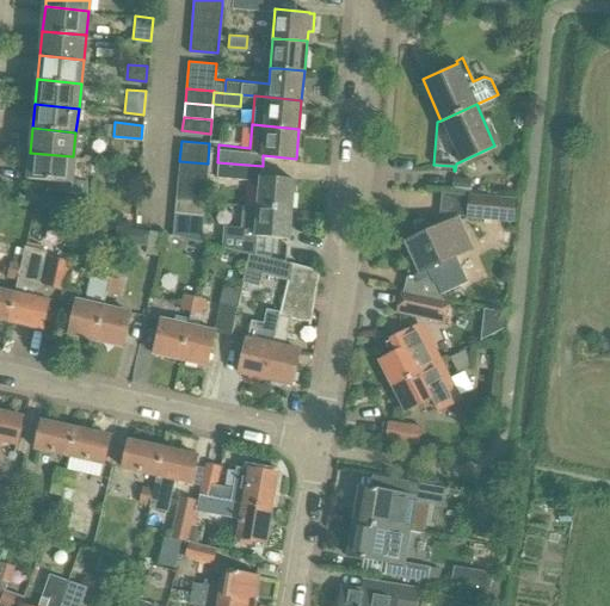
[(73,156),(30,153),(28,177),(48,179),(47,189),(85,192),(88,159),(73,156)]
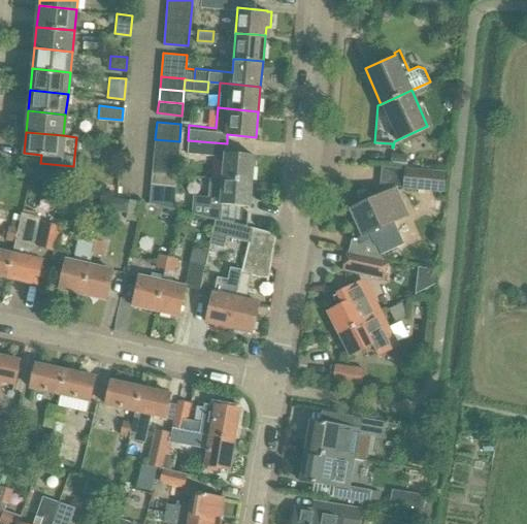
[(154,158),(177,160),(179,141),(155,139),(154,158)]
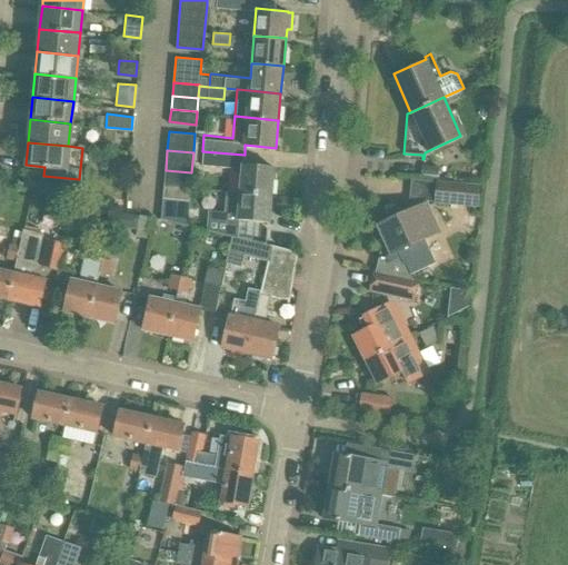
[(245,155),(202,151),(201,164),(242,167),(240,190),(271,194),(273,166),(243,164),(245,155)]
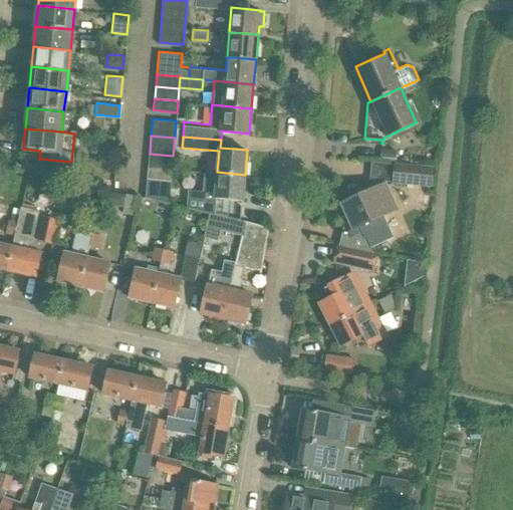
[(173,156),(150,154),(149,165),(172,168),(173,156)]
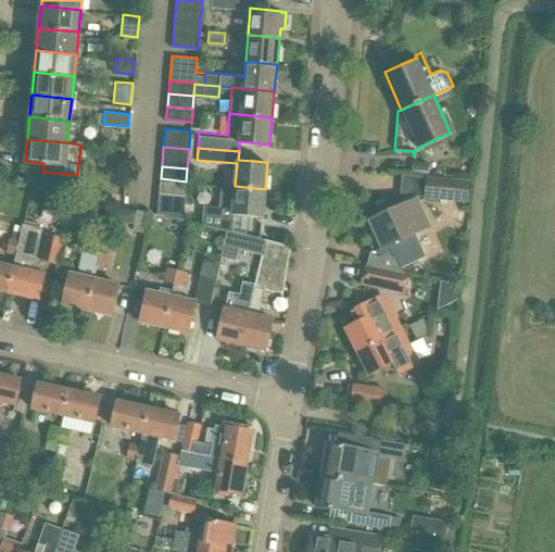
[(463,179),(426,176),(424,196),(462,199),(463,179)]
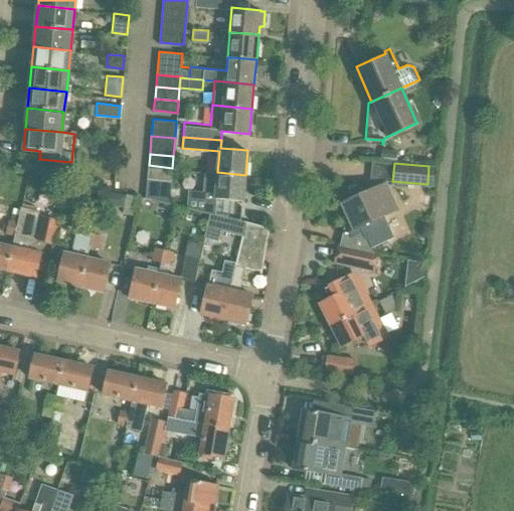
[(172,168),(149,165),(148,177),(171,179),(172,168)]
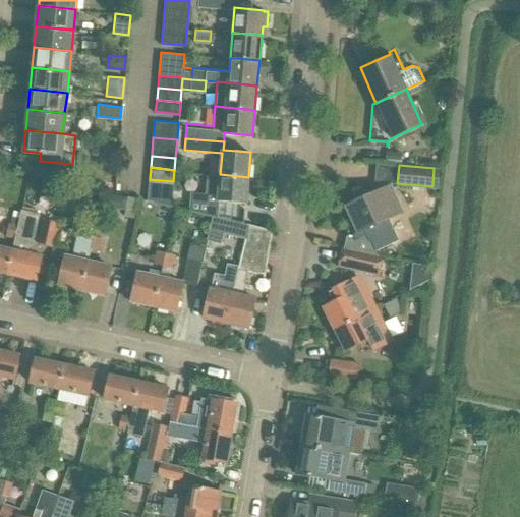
[(207,173),(205,192),(193,191),(191,209),(212,214),(217,215),(218,199),(246,202),(248,177),(220,174),(207,173)]
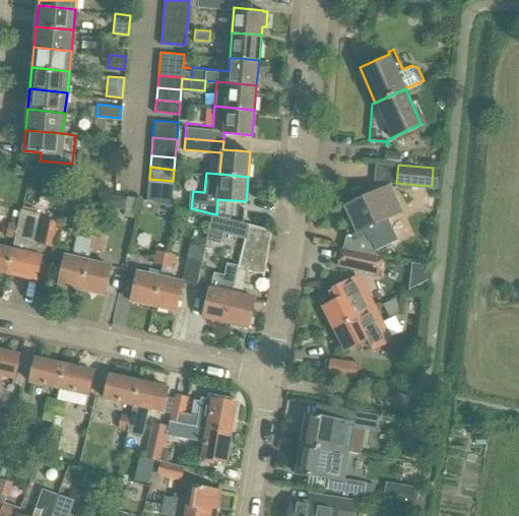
[(171,203),(173,181),(149,179),(147,198),(171,203)]
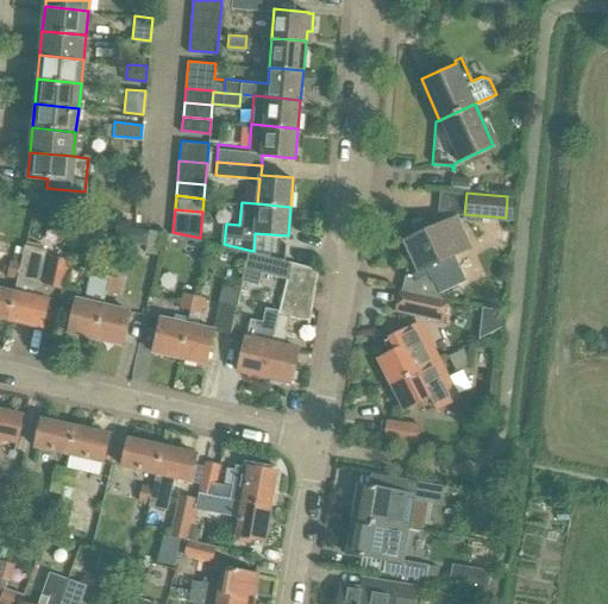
[(455,216),(403,239),(418,269),(413,270),(407,269),(402,287),(438,295),(431,280),(434,278),(439,290),(464,278),(458,268),(459,266),(452,253),(469,246),(455,216)]
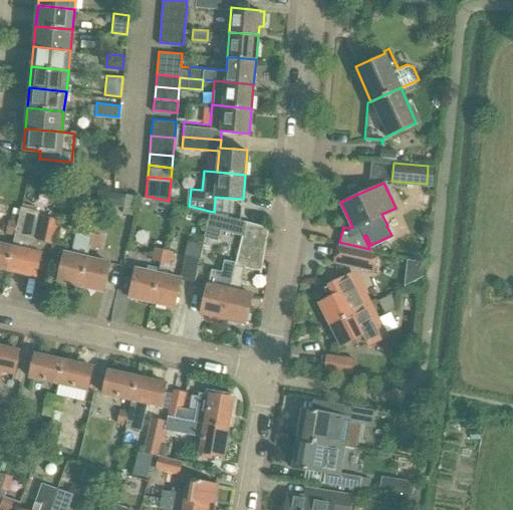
[(121,212),(134,215),(139,194),(125,191),(121,212)]
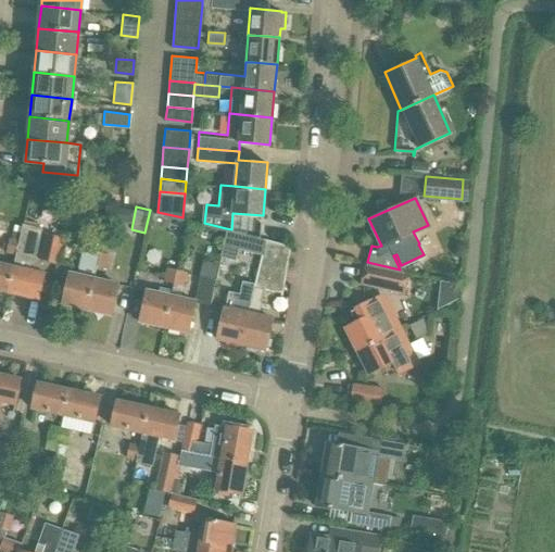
[(42,227),(23,223),(21,233),(20,238),(16,252),(13,265),(8,290),(39,297),(45,272),(33,270),(40,237),(42,227)]
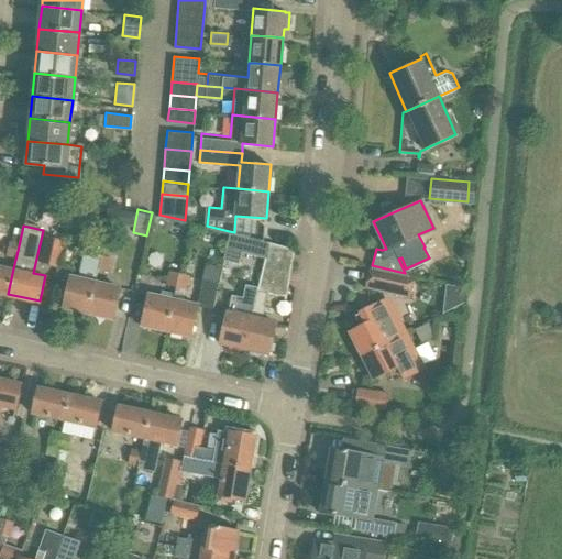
[(229,231),(223,258),(239,262),(242,250),(265,255),(267,241),(234,232),(229,231)]
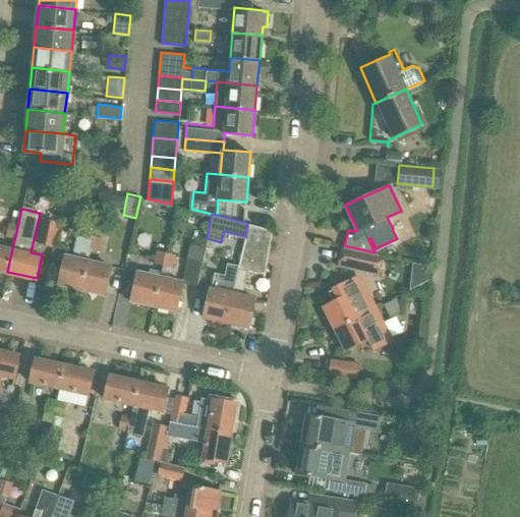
[(57,221),(45,218),(40,242),(52,244),(57,221)]
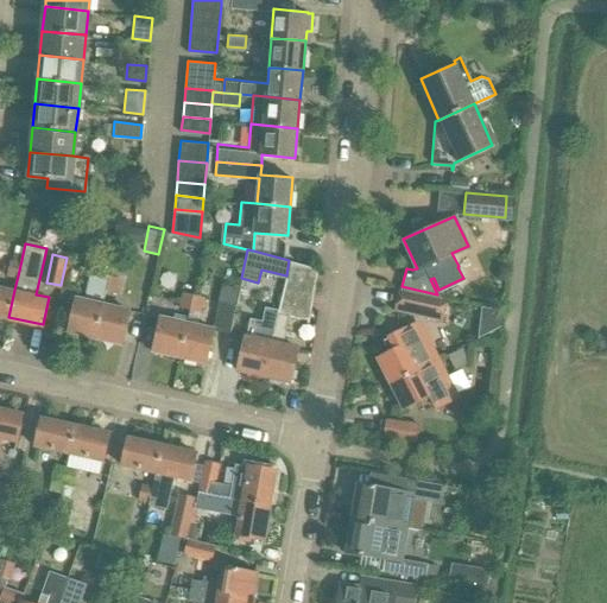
[(18,275),(21,260),(11,258),(7,273),(18,275)]
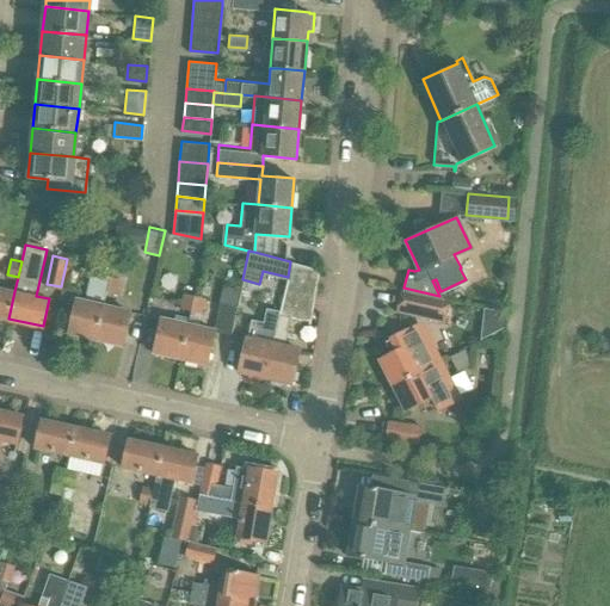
[(279,314),(277,328),(273,342),(266,376),(293,382),(300,348),(284,345),(290,315),(310,320),(319,269),(290,261),(288,277),(283,296),(279,314)]
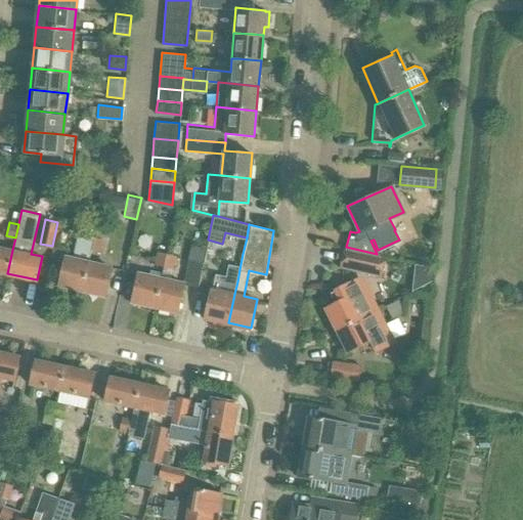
[(164,265),(167,252),(166,252),(170,235),(159,232),(155,250),(157,250),(155,263),(164,265)]
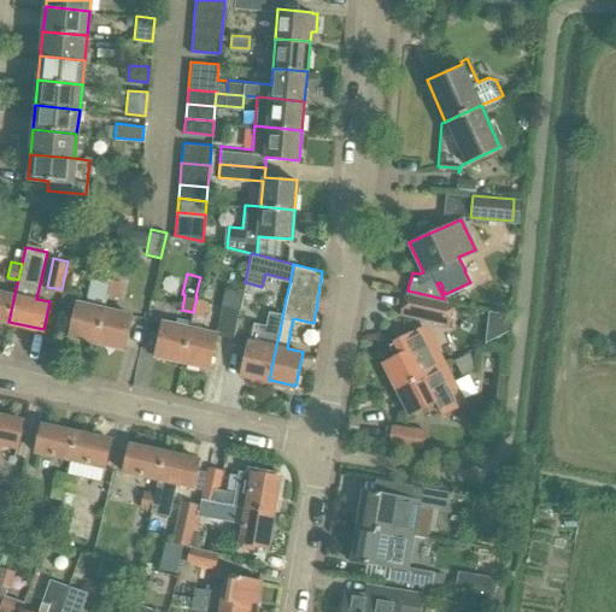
[(95,277),(89,304),(77,301),(81,284),(65,281),(59,305),(76,309),(70,335),(97,341),(104,307),(107,293),(111,278),(100,276),(100,278),(95,277)]
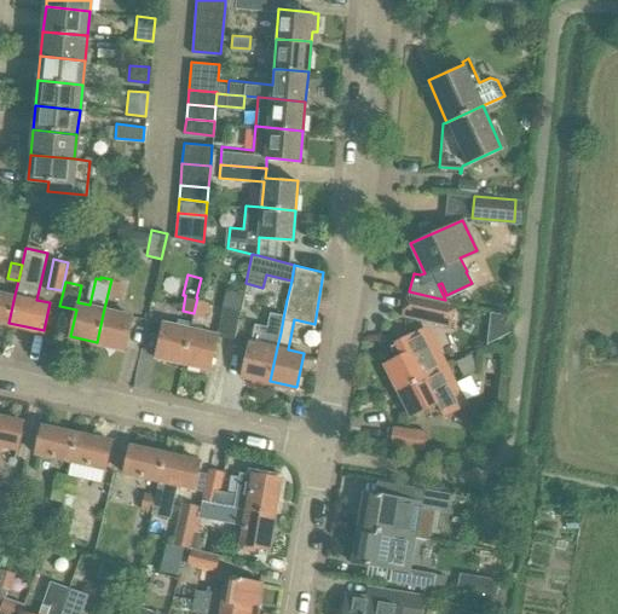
[(111,279),(108,294),(117,295),(121,281),(111,279)]
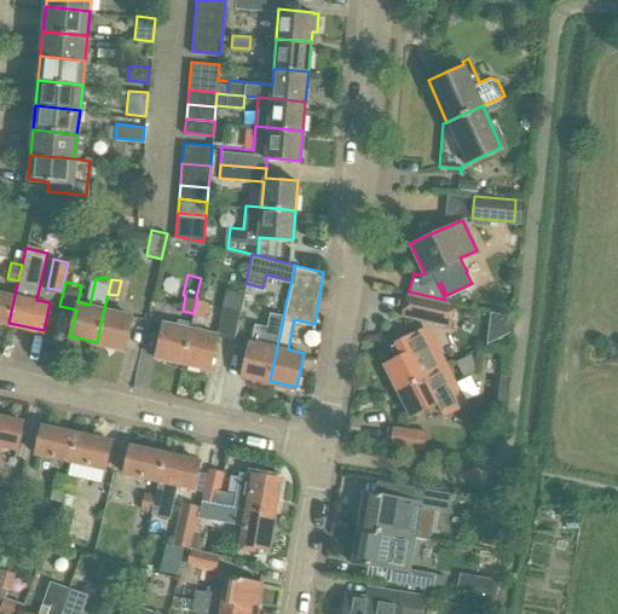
[(0,320),(9,323),(15,295),(0,291),(0,320)]
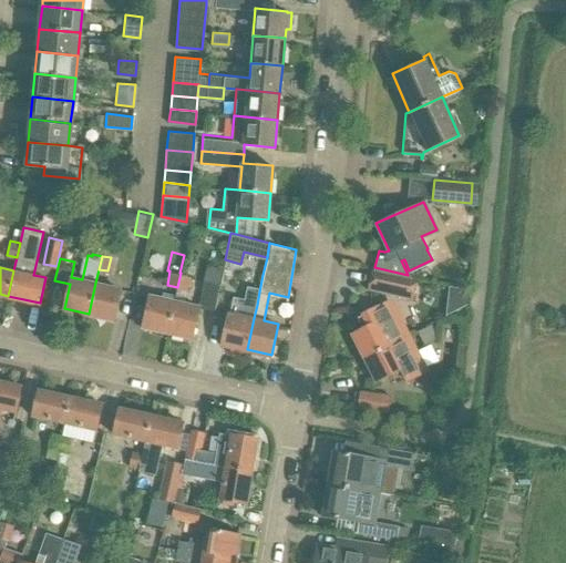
[(368,287),(411,297),(415,278),(409,276),(408,275),(374,267),(374,268),(372,267),(368,287)]
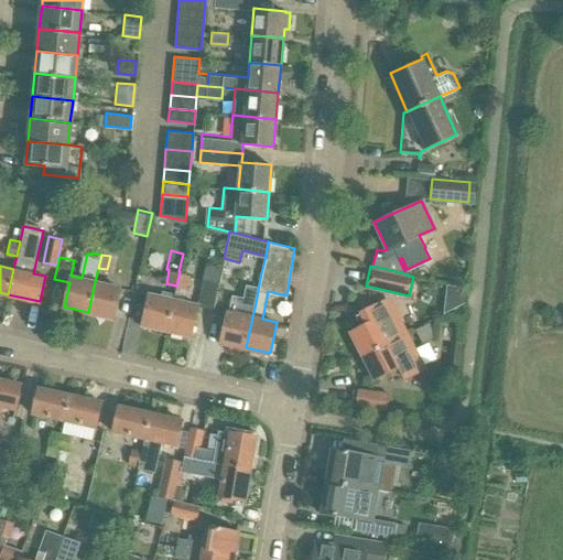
[(180,271),(176,286),(186,288),(190,273),(180,271)]
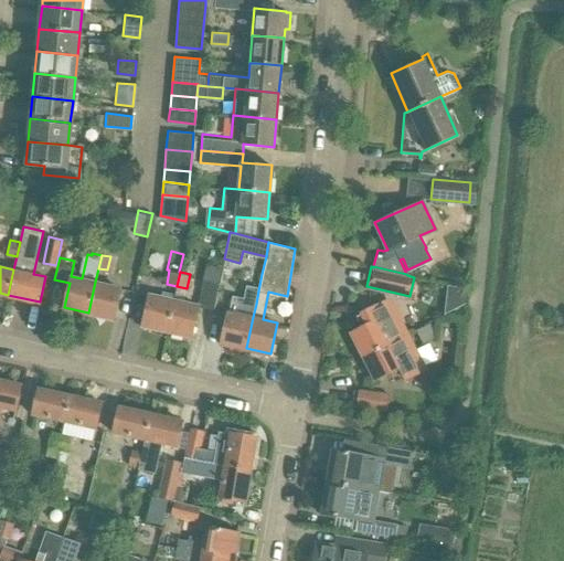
[(95,282),(88,313),(113,318),(119,287),(95,282)]
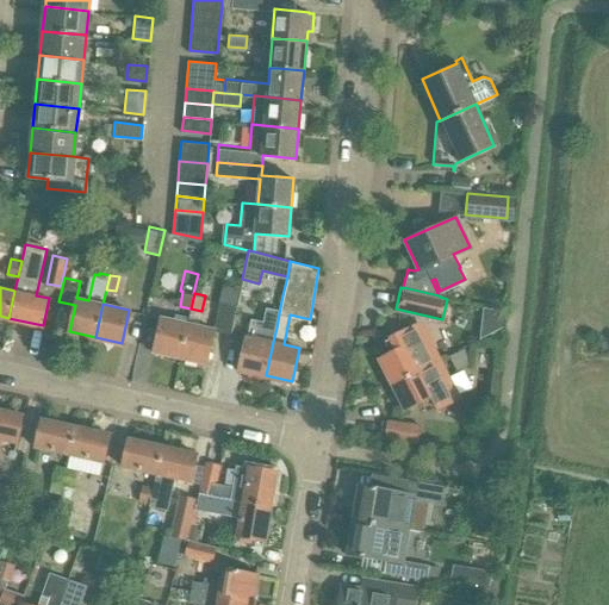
[(180,356),(187,323),(162,317),(154,351),(180,356)]
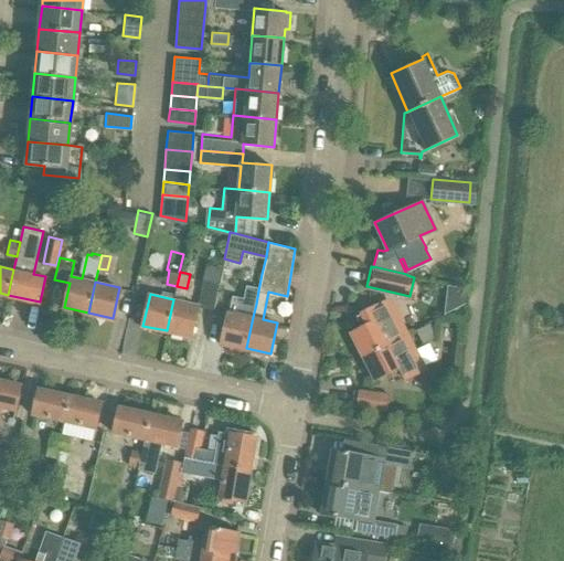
[(173,299),(167,330),(191,336),(198,305),(173,299)]
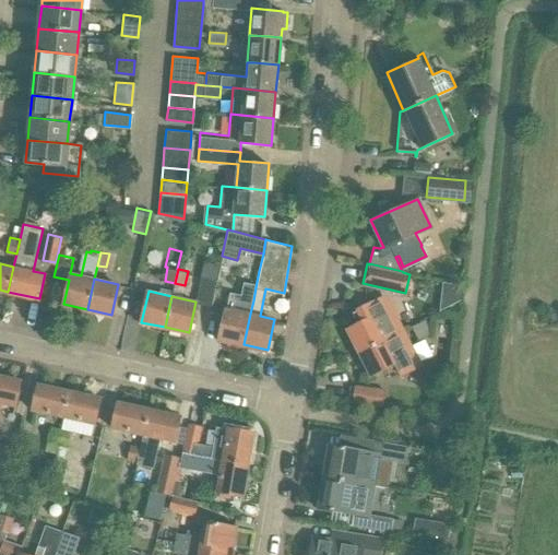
[(357,322),(346,328),(358,351),(396,331),(402,329),(401,327),(386,297),(379,296),(352,310),(357,322)]
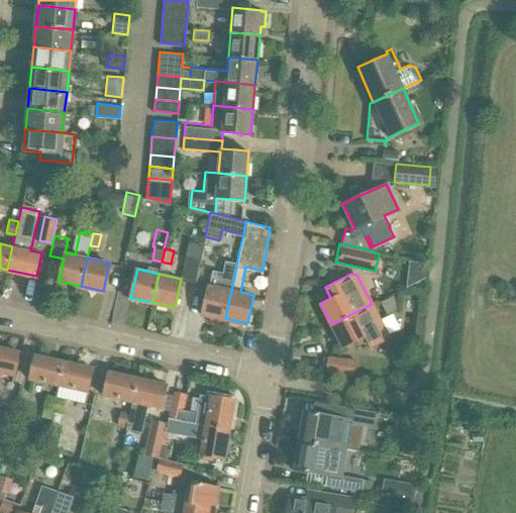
[(225,318),(231,290),(208,285),(202,313),(225,318)]
